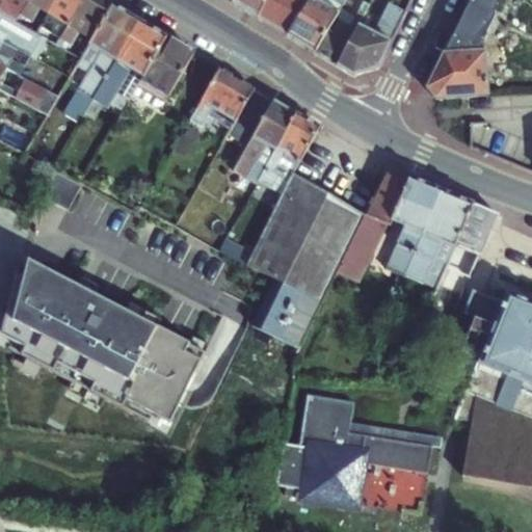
[(16,23),(29,0),(1,0),(0,3),(0,12),(7,18),(16,23)]
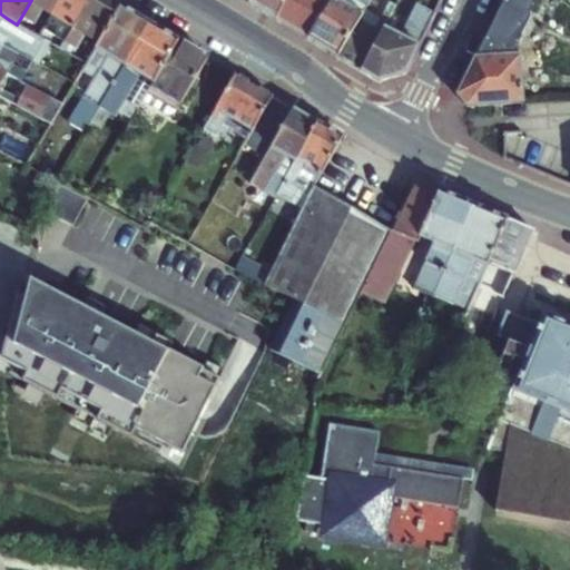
[(59,0),(31,0),(17,25),(23,28),(38,37),(45,26),(36,20),(42,9),(51,13),(59,0)]
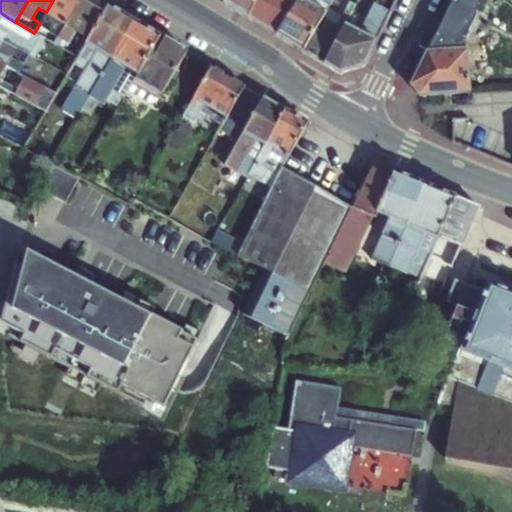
[(53,44),(79,0),(53,0),(46,12),(54,17),(48,27),(40,23),(34,33),(39,36),(45,39),(53,44)]
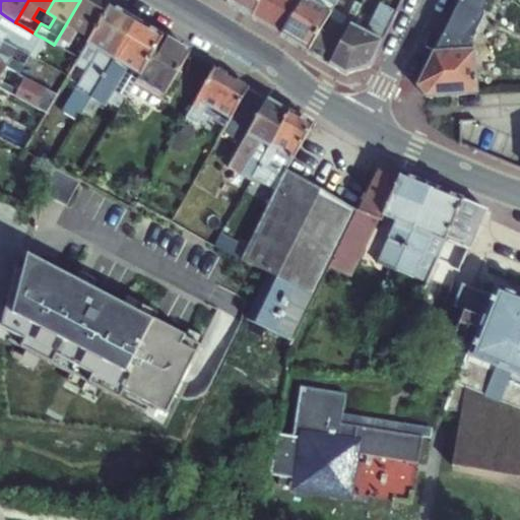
[(90,40),(110,6),(100,0),(80,0),(54,45),(59,48),(63,42),(69,46),(77,31),(90,40)]
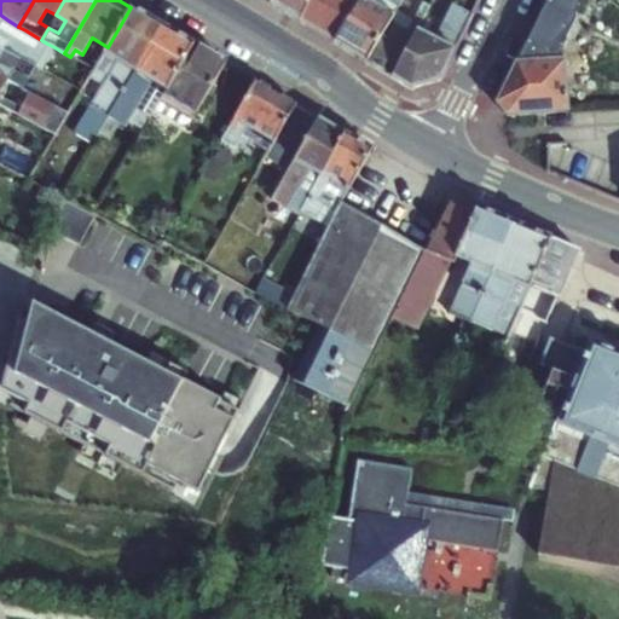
[(271,0),(270,5),(300,23),(310,0),(271,0)]
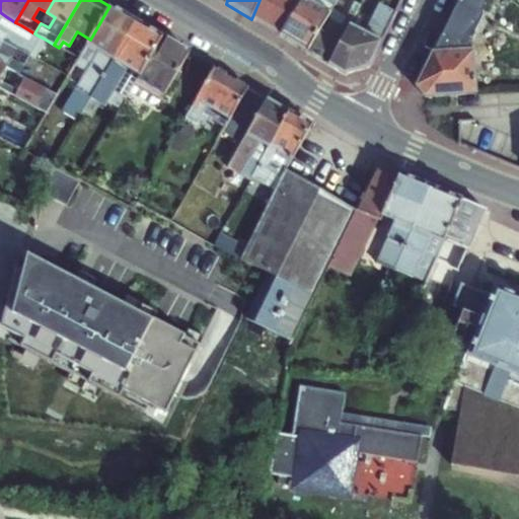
[(260,0),(251,19),(279,35),(300,0),(260,0)]
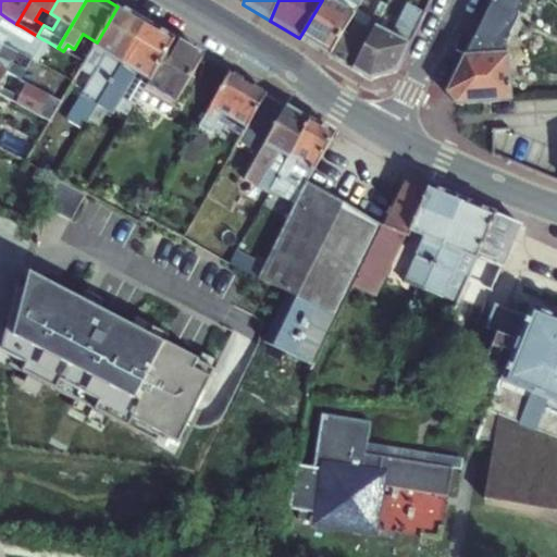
[(322,0),(299,38),(329,56),(357,9),(361,0),(322,0)]
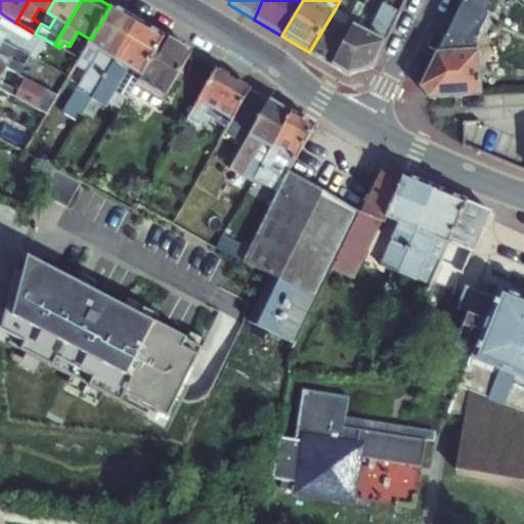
[(429,99),(481,95),(477,51),(463,52),(462,46),(481,9),(487,12),(492,0),(511,0),(514,1),(514,0),(463,0),(420,88),(429,99)]
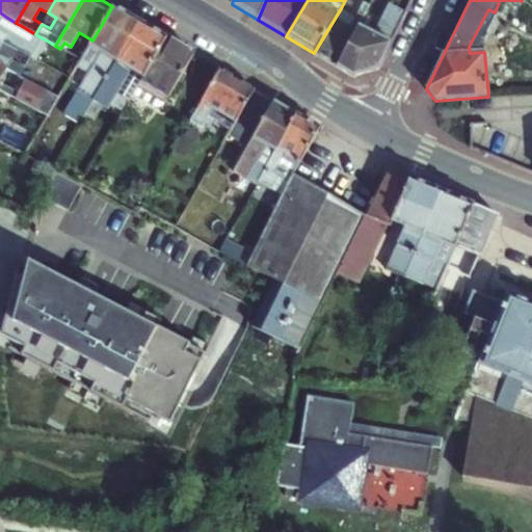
[(314,53),(337,67),(358,26),(369,5),(364,2),(355,18),(341,8),(314,53)]
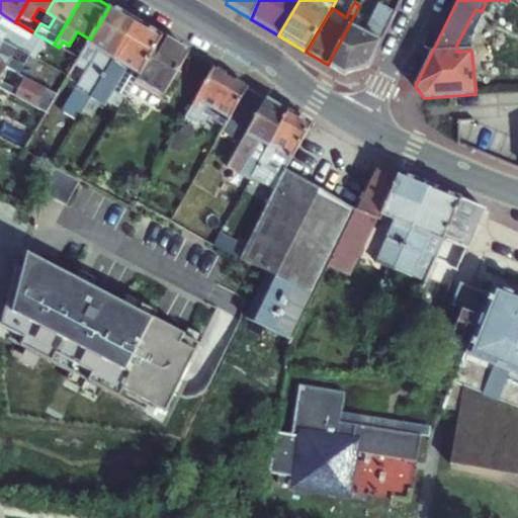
[(364,33),(349,25),(328,65),(343,74),(367,68),(396,12),(379,4),(364,33)]
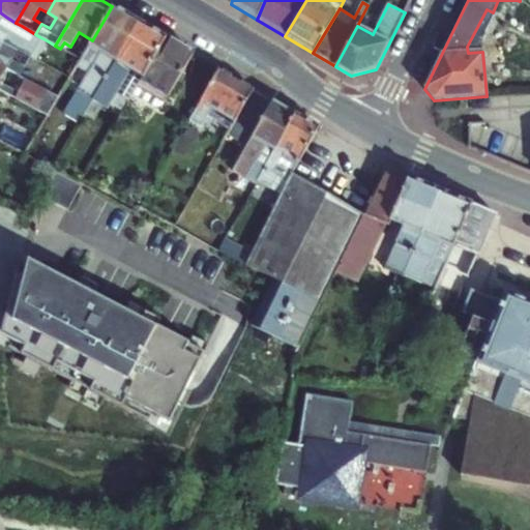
[(139,21),(112,6),(92,40),(77,66),(88,72),(63,114),(79,123),(84,114),(139,21)]
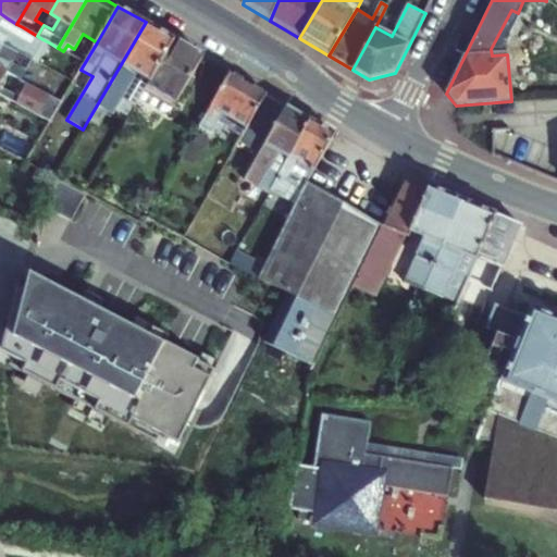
[(8,19),(0,13),(0,41),(4,45),(32,60),(42,39),(37,36),(23,27),(16,24),(8,19)]
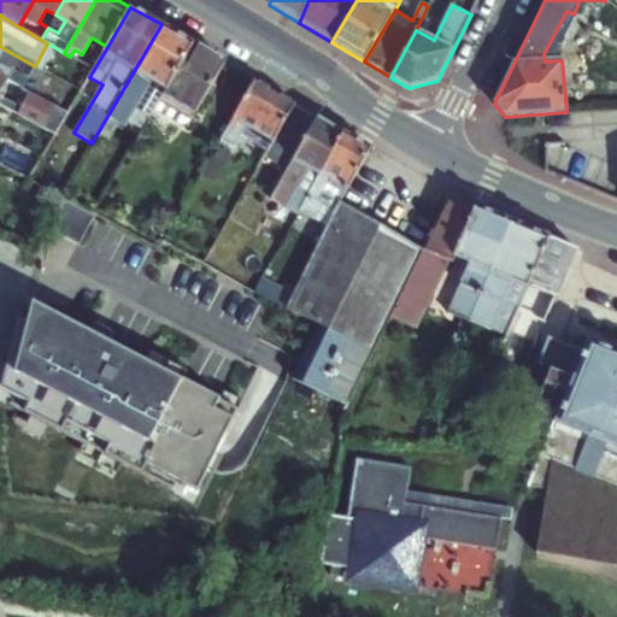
[(154,110),(193,43),(162,24),(98,133),(106,139),(116,122),(124,127),(135,110),(150,117),(154,110)]
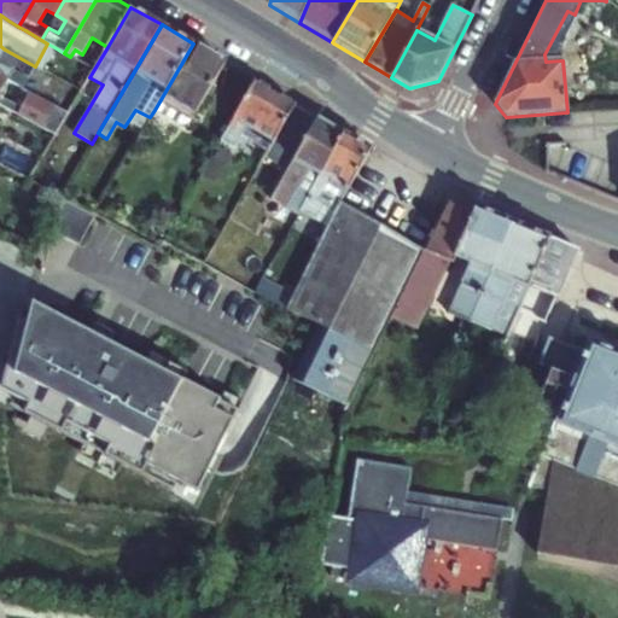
[(54,47),(47,44),(35,66),(42,70),(54,47)]
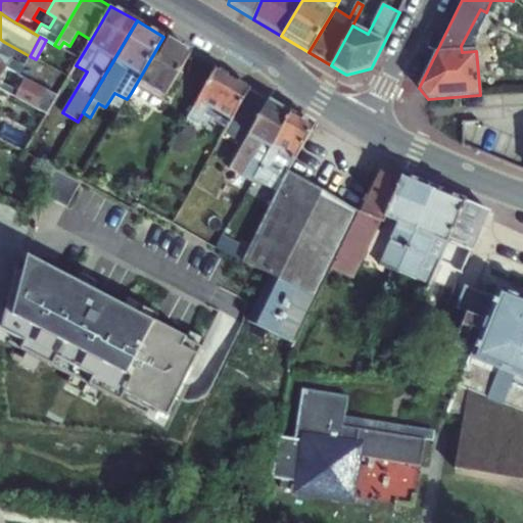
[(190,53),(163,37),(131,93),(153,106),(159,104),(190,53)]
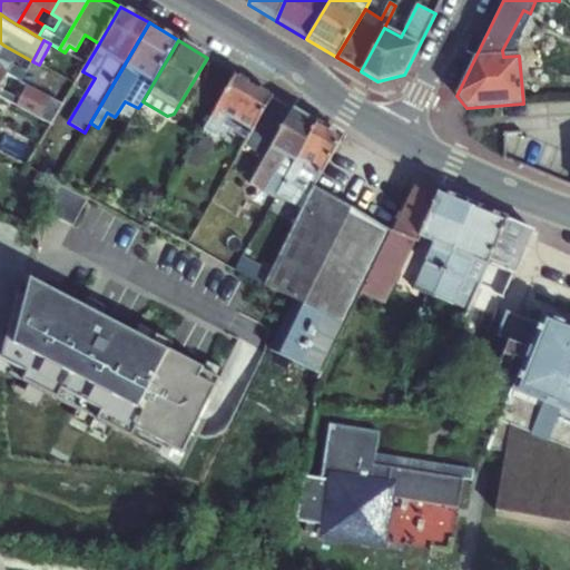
[(0,69),(22,81),(26,74),(0,58),(0,53),(5,46),(0,42),(0,69)]
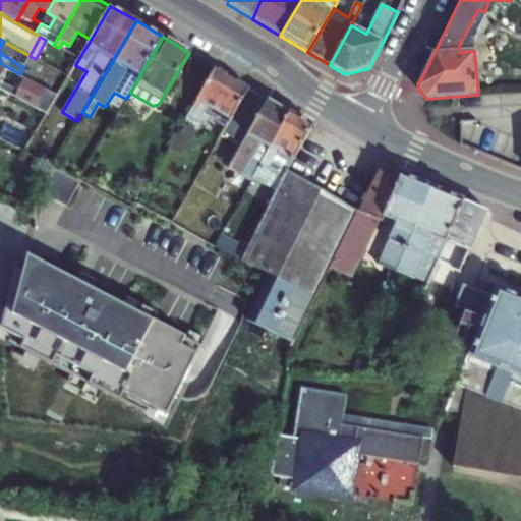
[(0,49),(0,53),(23,67),(30,56),(4,42),(0,49)]
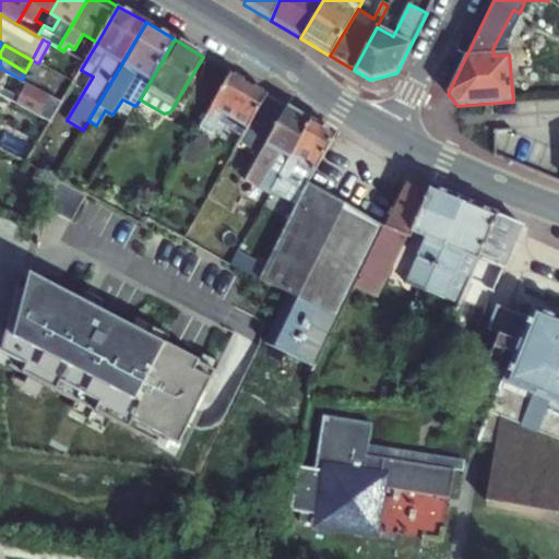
[(0,68),(0,95),(49,122),(52,118),(61,102),(22,80),(0,68)]
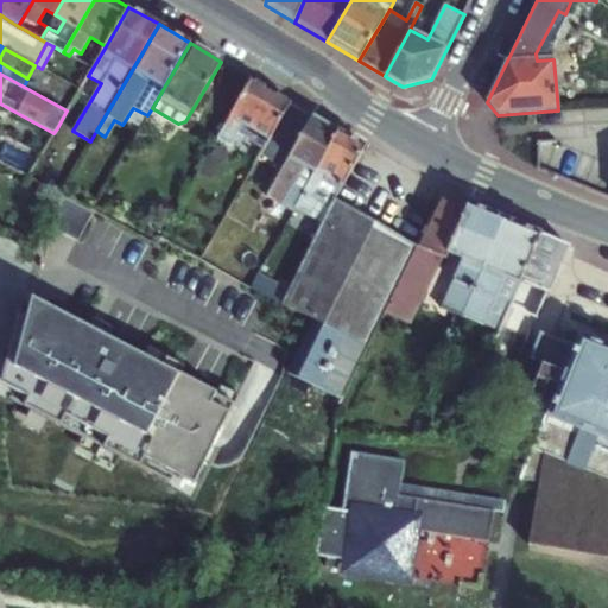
[(270,140),(291,103),(252,80),(217,139),(229,145),(238,132),(239,128),(239,122),(270,140)]
